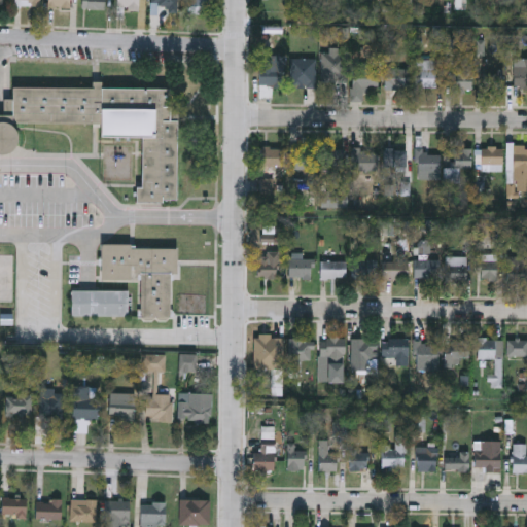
[(15,0),(16,9),(41,9),(41,0),(15,0)]
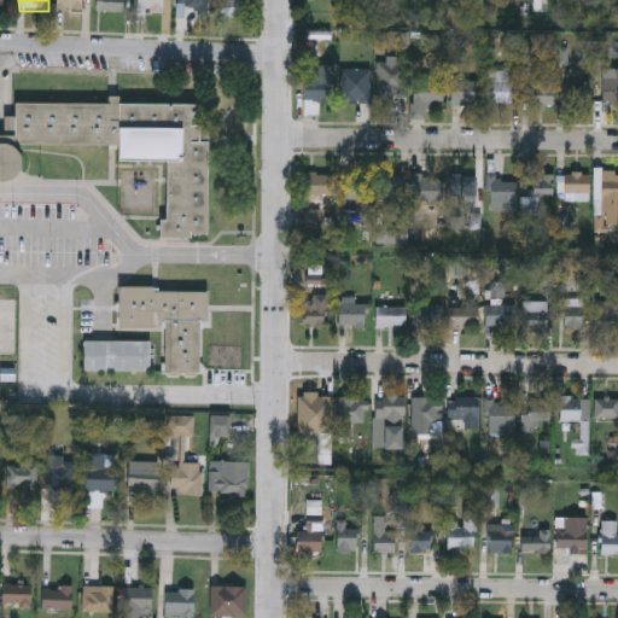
[(56,10),(56,0),(82,0),(82,10),(56,10)]
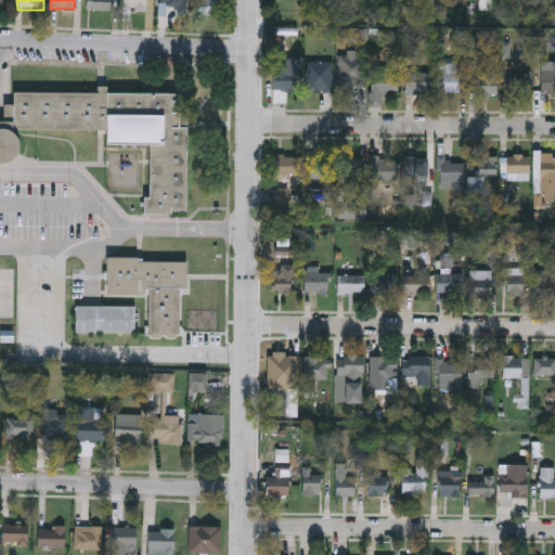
[(111,0),(111,9),(86,9),(86,0),(111,0)]
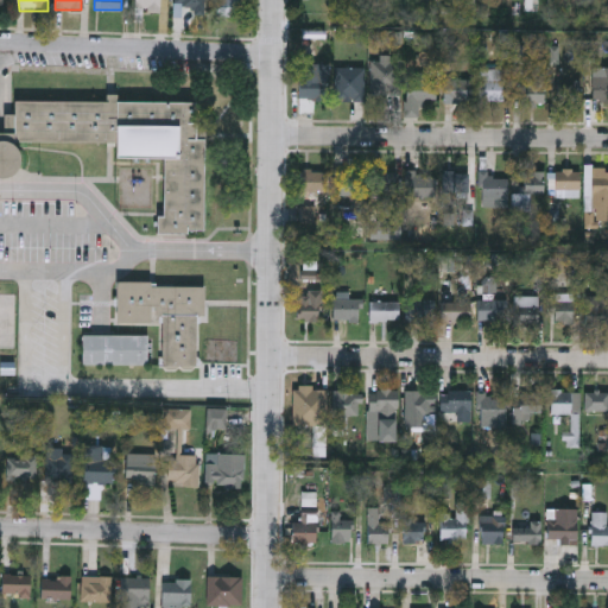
[(162,0),(162,12),(135,12),(135,0),(162,0)]
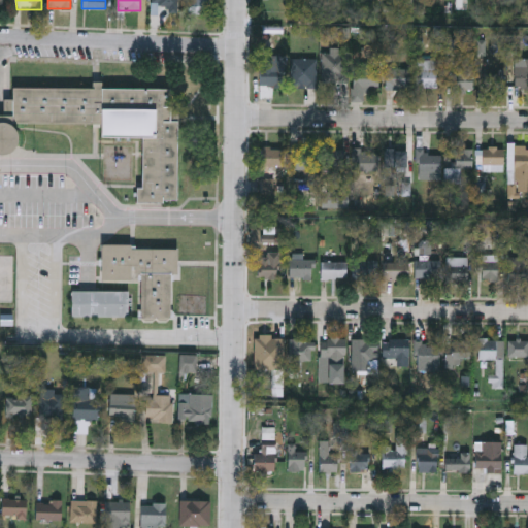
[(178,0),(178,8),(152,8),(152,0),(178,0)]
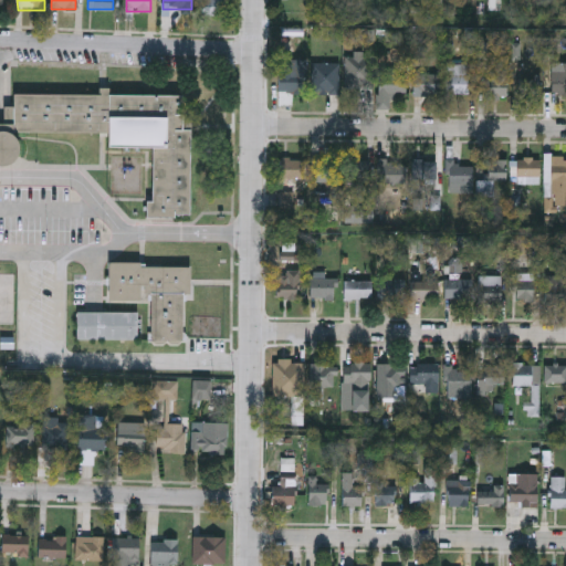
[(224,0),(224,16),(202,16),(202,0),(224,0)]
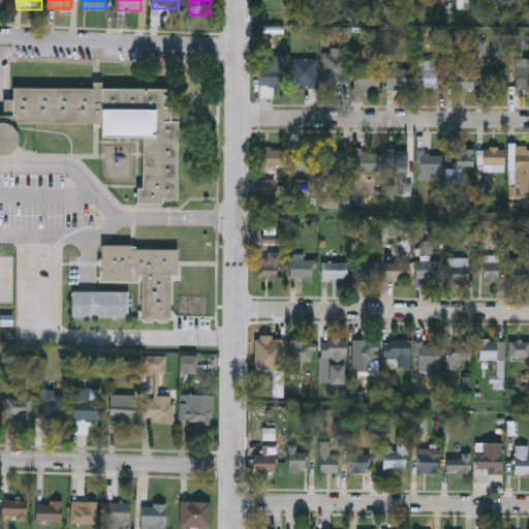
[(322,83),(322,53),(347,53),(347,83),(322,83)]
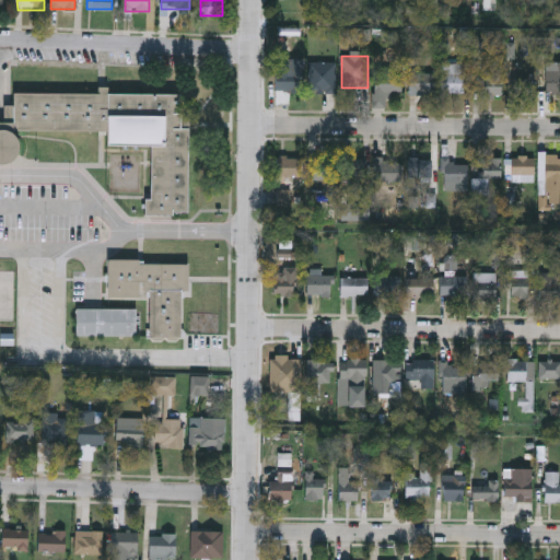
[(277,59),(300,59),(300,92),(277,92),(277,59)]
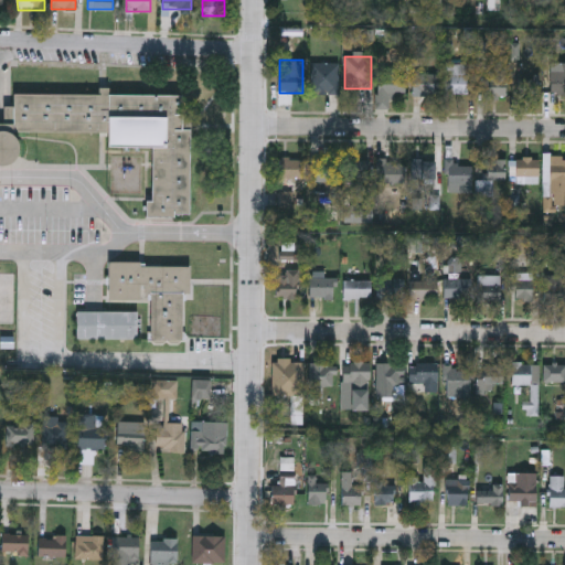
[(310,94),(310,62),(338,62),(338,94),(310,94)]
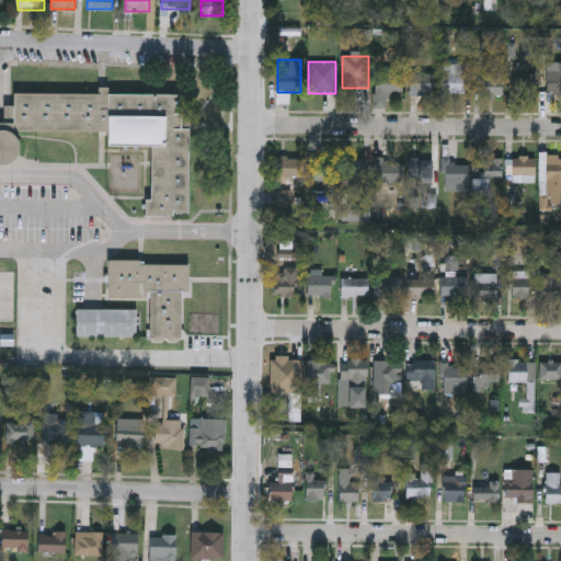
[(442,93),(442,63),(465,63),(465,93),(442,93)]
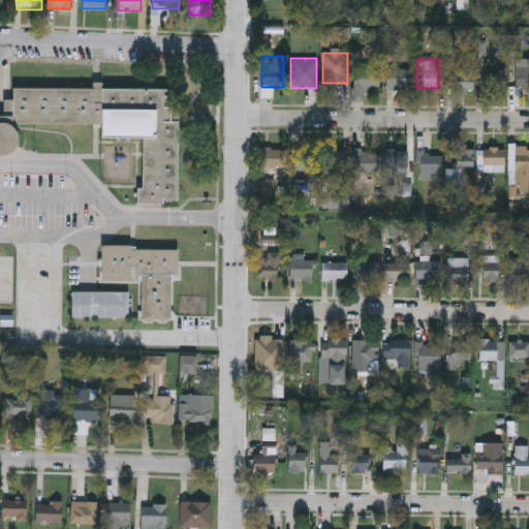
[(516,64),(524,64),(524,59),(528,59),(528,89),(516,89),(516,64)]
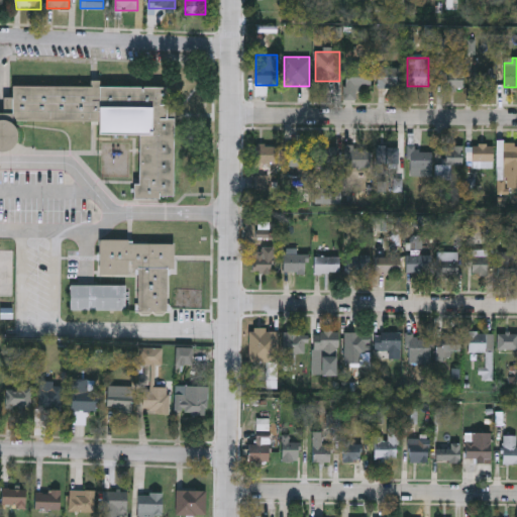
[(401,67),(401,87),(377,87),(377,67),(401,67)]
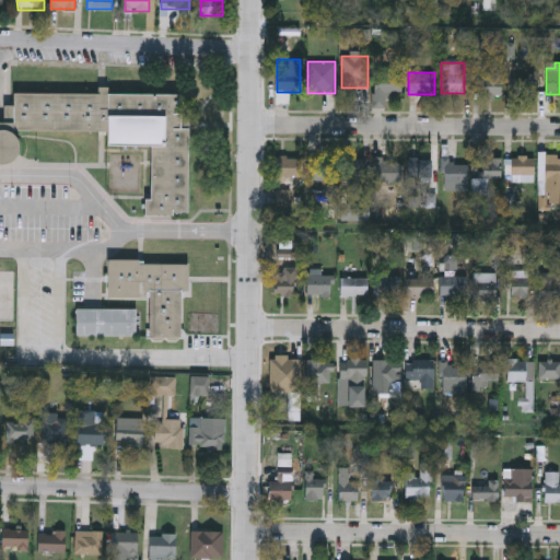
[(375,73),(401,73),(401,92),(375,92),(375,73)]
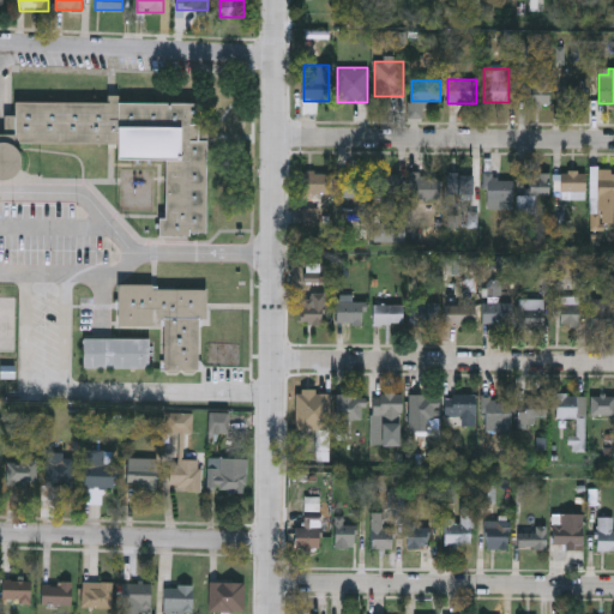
[(529,107),(529,80),(549,80),(549,107),(529,107)]
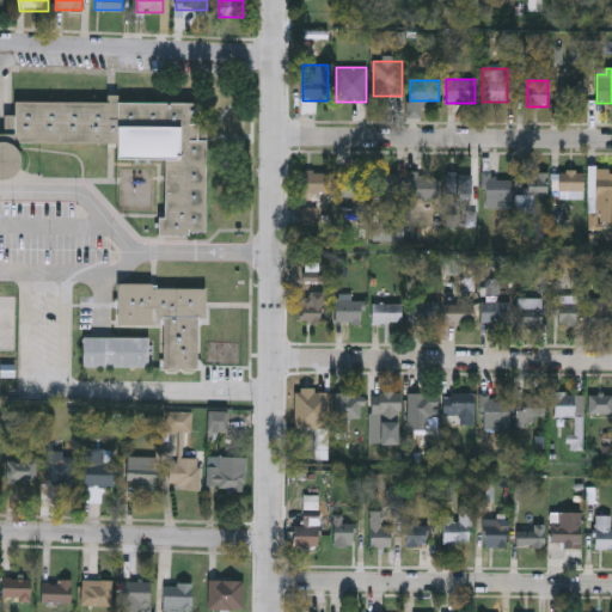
[(585,85),(585,109),(560,109),(560,85),(585,85)]
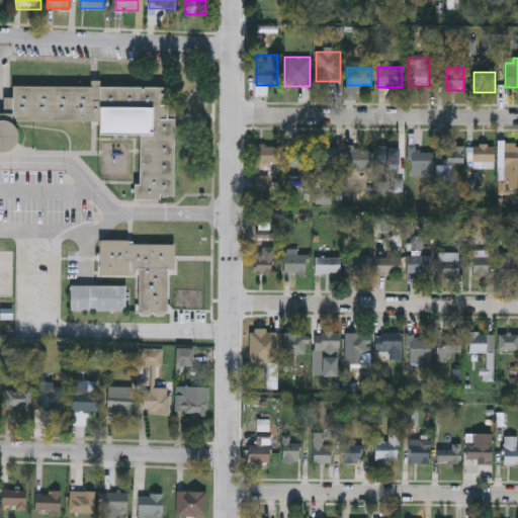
[(167,87),(166,107),(175,107),(173,197),(135,196),(135,183),(139,183),(140,135),(99,134),(99,122),(12,119),(12,123),(15,127),(17,133),(16,139),(14,144),(11,147),(7,150),(3,151),(0,151),(0,111),(4,112),(4,96),(12,96),(13,84),(90,86),(91,79),(100,80),(100,85),(167,87)]
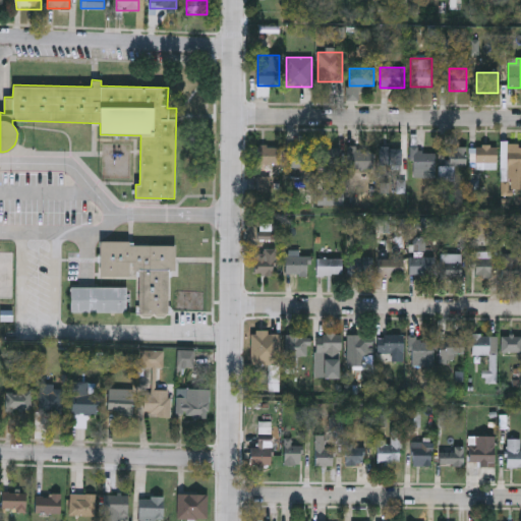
[(496,143),(496,164),(475,164),(475,143),(496,143)]
